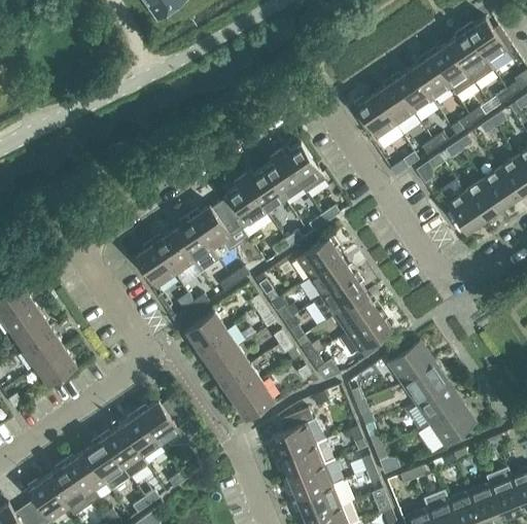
[(149,0),(157,14),(183,0),(149,0)]
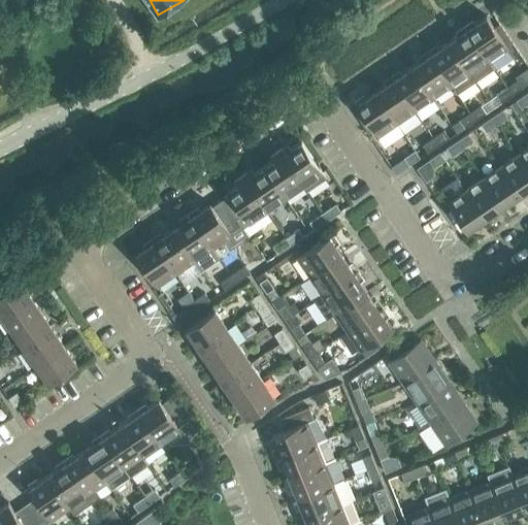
[(487,18),(467,31),(489,63),(507,50),(487,18)]
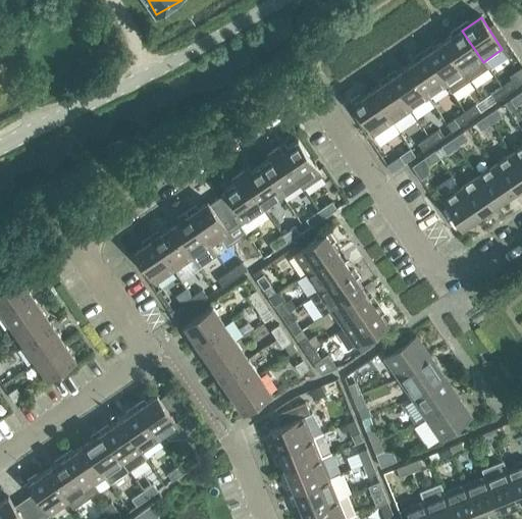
[(462,31),(444,43),(470,82),(488,68),(483,62),(462,31)]
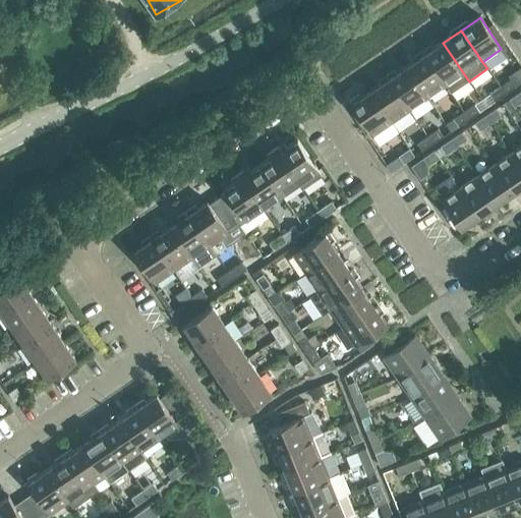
[(443,43),(425,55),(446,87),(451,93),(469,81),(443,43)]
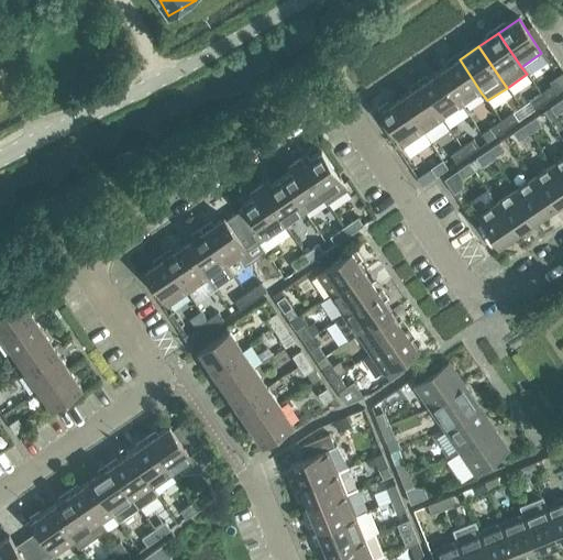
[(460,59),(440,73),(462,107),(482,94),(460,59)]
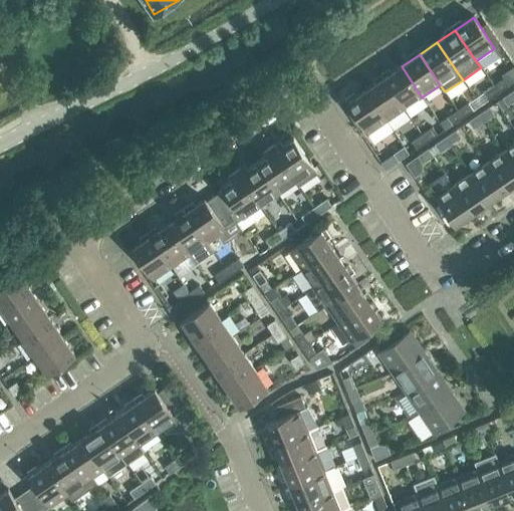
[(402,66),(383,78),(404,109),(422,97),(402,66)]
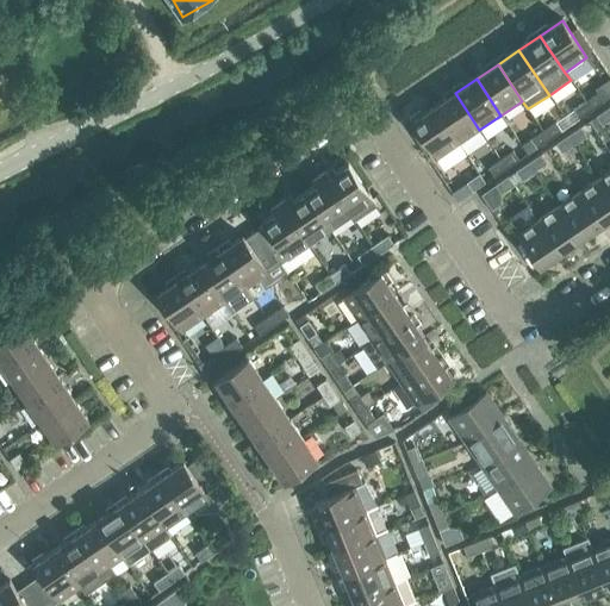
[(455,93),(434,108),(458,144),(479,130),(455,93)]
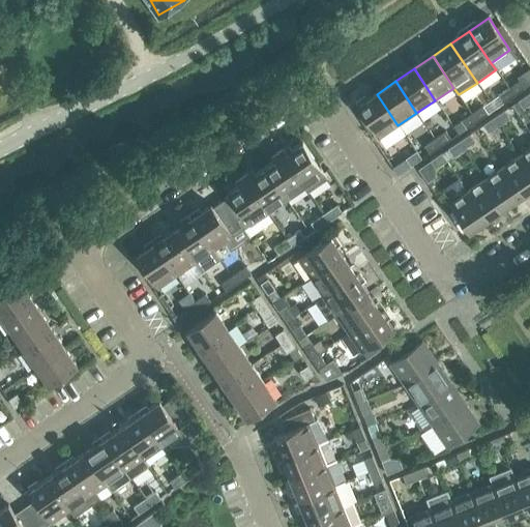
[(520,82),(508,89),(514,97),(525,90),(520,82)]
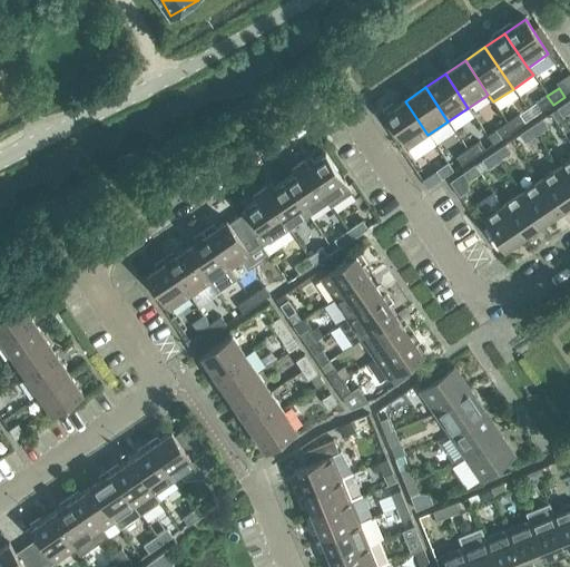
[(553,105),(547,96),(536,104),(541,113),(553,105)]
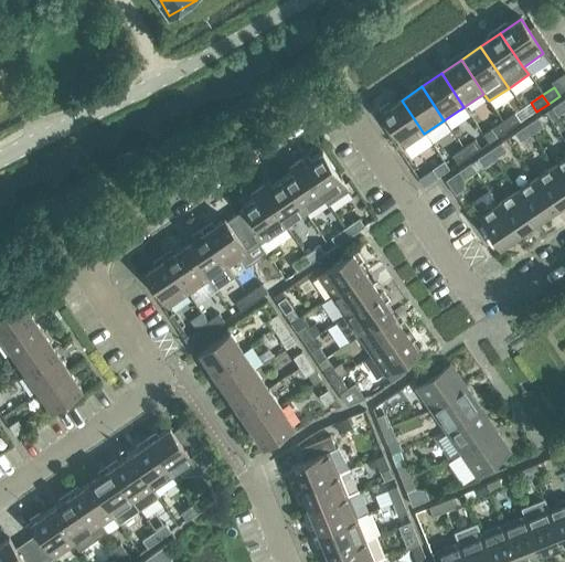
[(424,134),(402,101),(381,114),(404,148),(424,134)]
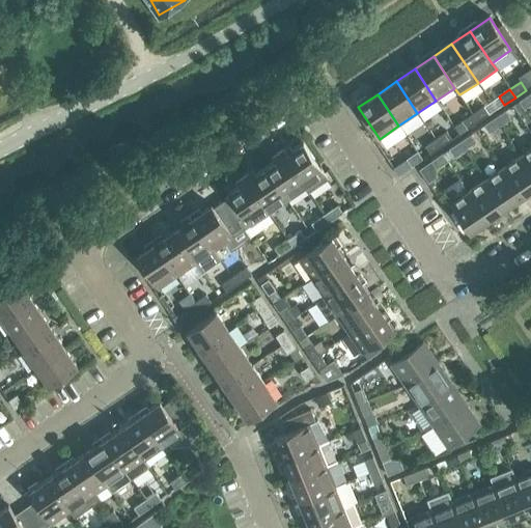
[(530,105),(530,96),(530,95),(519,103),(525,110),(530,105)]
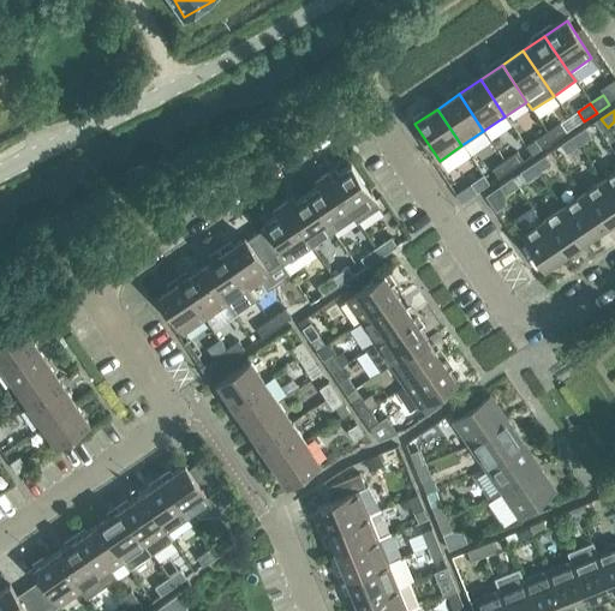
[(543,126),(548,133),(554,142),(567,133),(560,124),(560,125),(555,118),(543,126)]
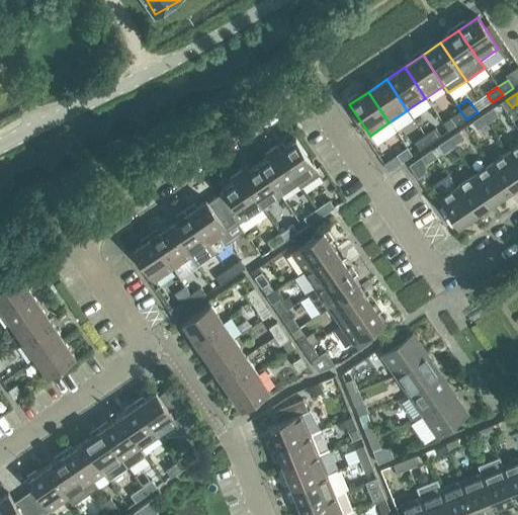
[(493,109),(483,116),(488,123),(498,116),(493,109)]
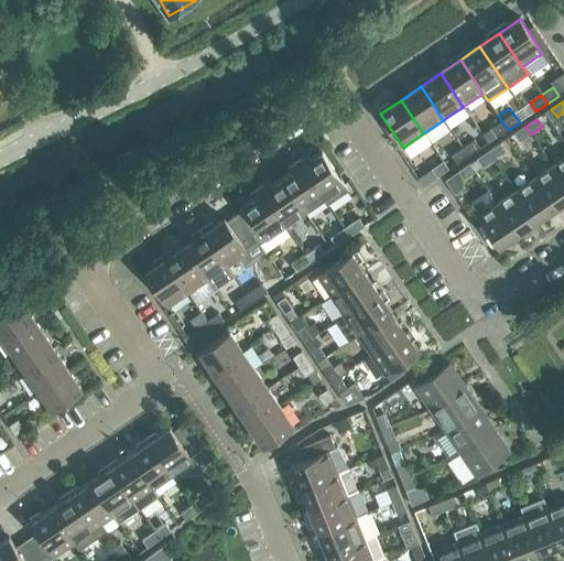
[(508,130),(502,122),(490,130),(496,138),(508,130)]
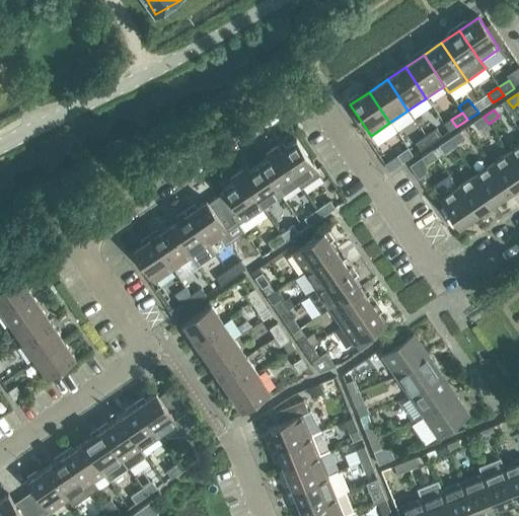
[(489,124),(484,117),(473,124),(478,131),(489,124)]
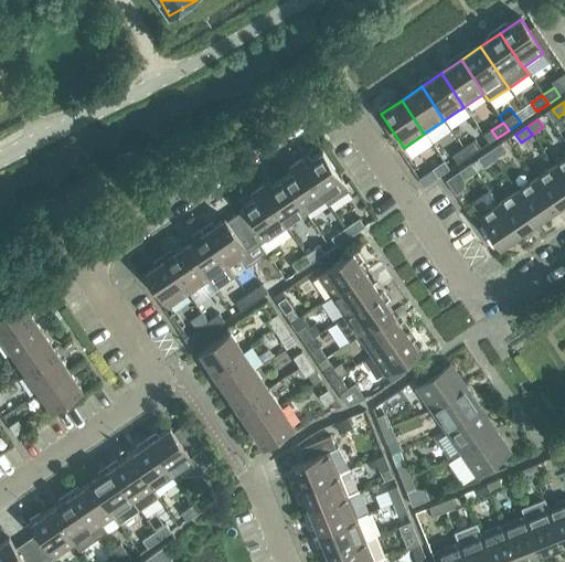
[(482,136),(464,149),(469,158),(488,145),(482,136)]
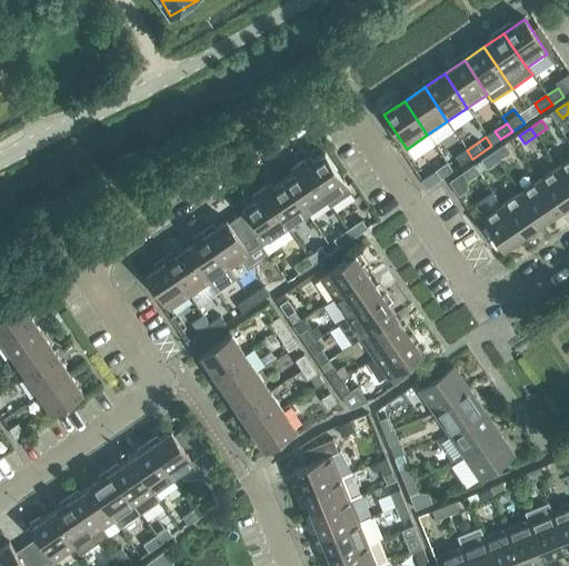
[(505,146),(492,154),(498,161),(509,154),(505,146)]
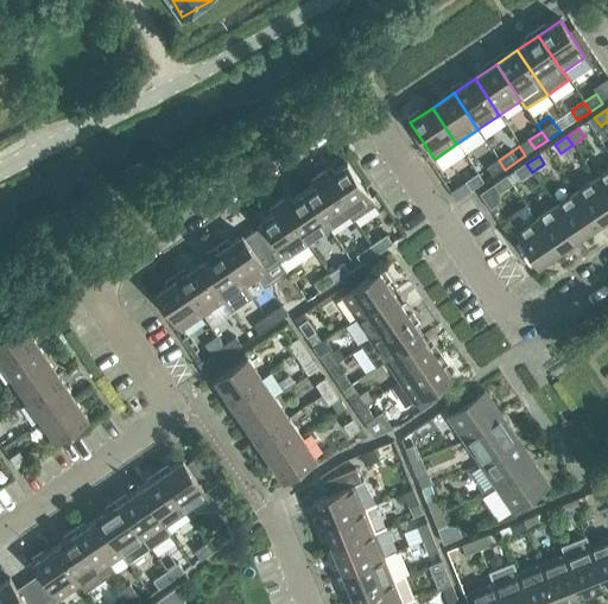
[(505,170),(499,160),(487,169),(493,178),(505,170)]
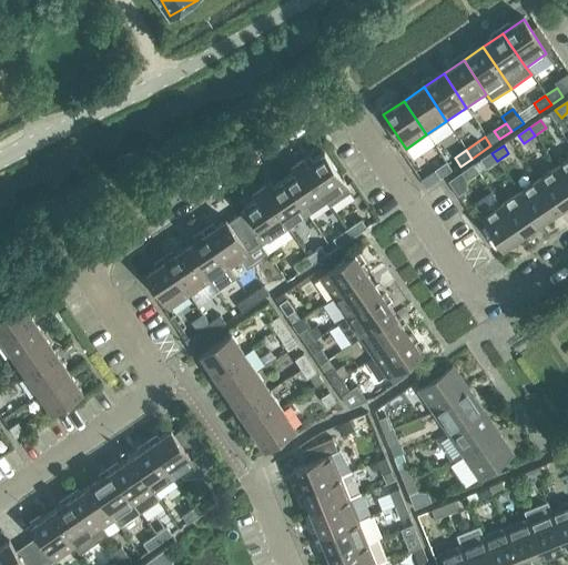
[(310,155),(301,161),(327,202),(331,207),(351,192),(324,153),(313,161),(310,155)]
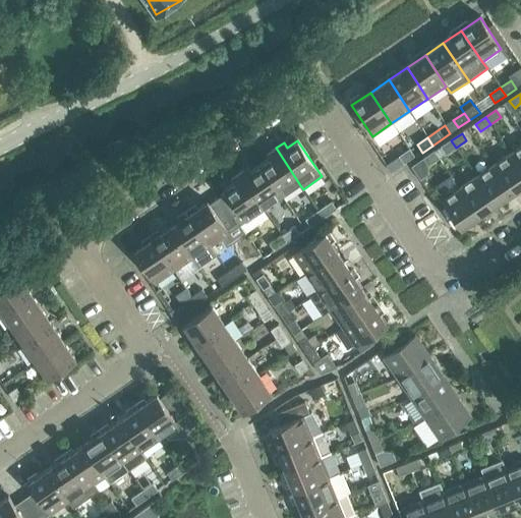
[(456,148),(451,140),(441,148),(446,155),(456,148)]
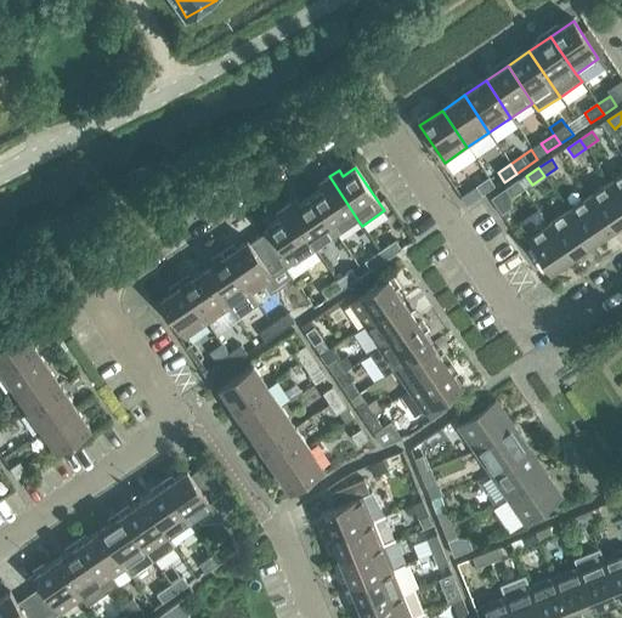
[(621,174),(610,183),(621,202),(621,174)]
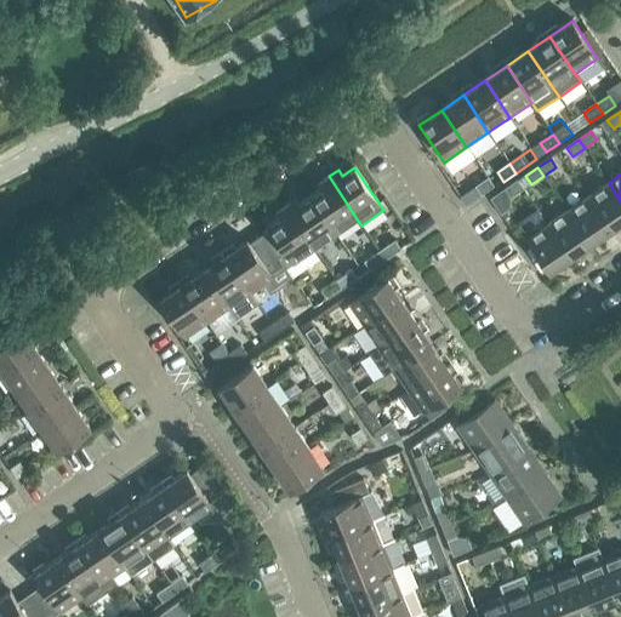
[(323,189),(311,198),(337,235),(358,221),(329,176),(319,183),(323,189)]
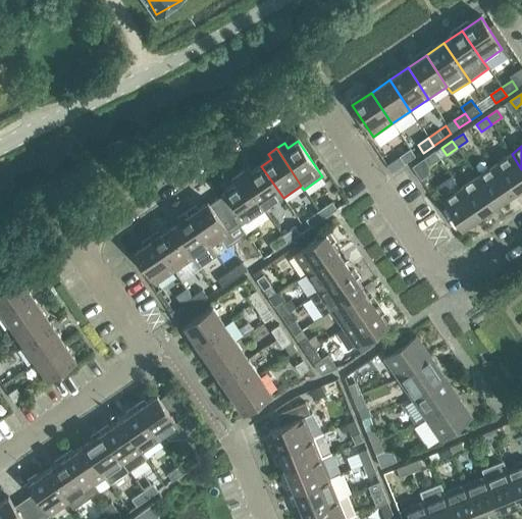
[(400,157),(404,164),(415,157),(410,150),(400,157)]
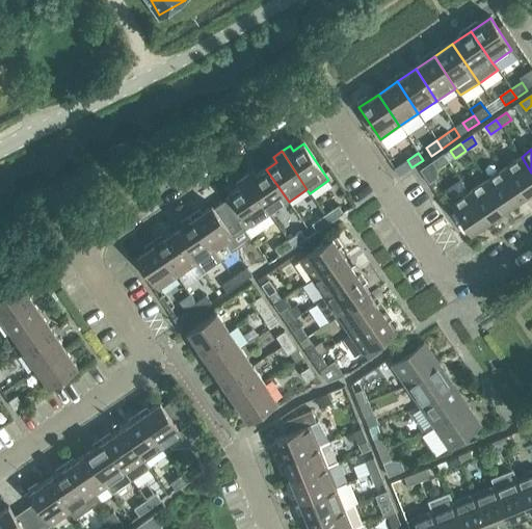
[(432,162),(437,169),(448,162),(443,155),(432,162)]
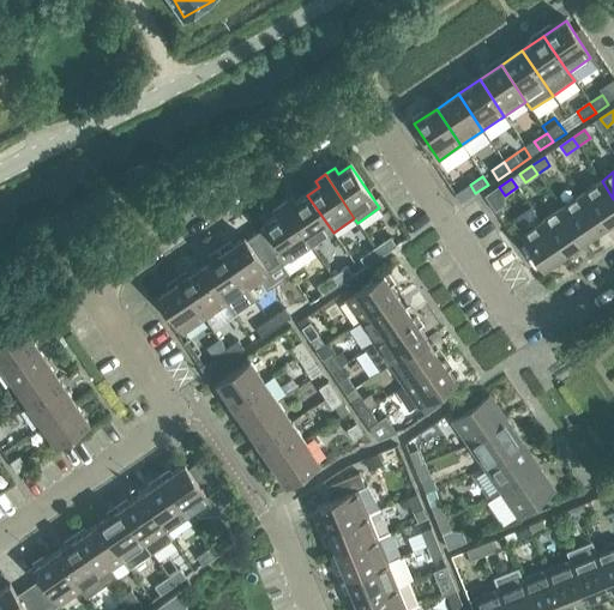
[(613,199),(602,181),(583,193),(606,227),(613,221),(613,199)]
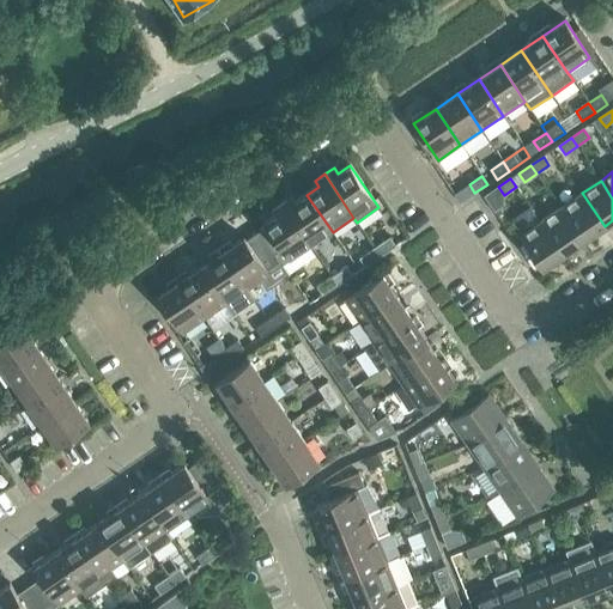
[(582,193),(560,208),(582,241),(605,226),(582,193)]
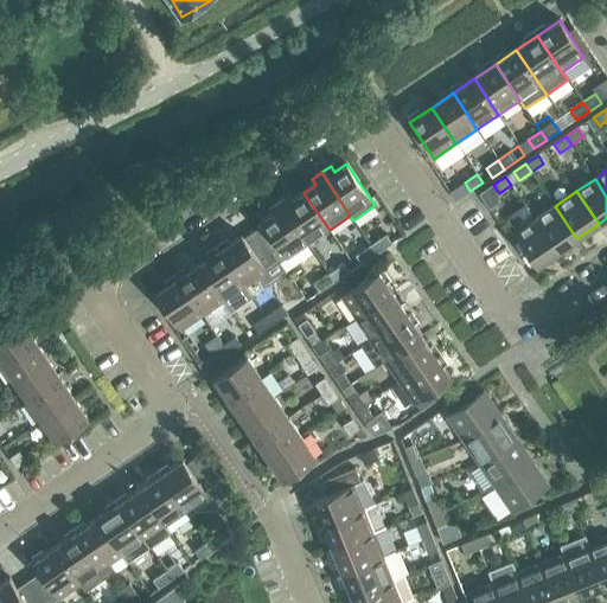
[(288,194),(279,201),(308,244),(330,230),(304,193),(292,200),(288,194)]
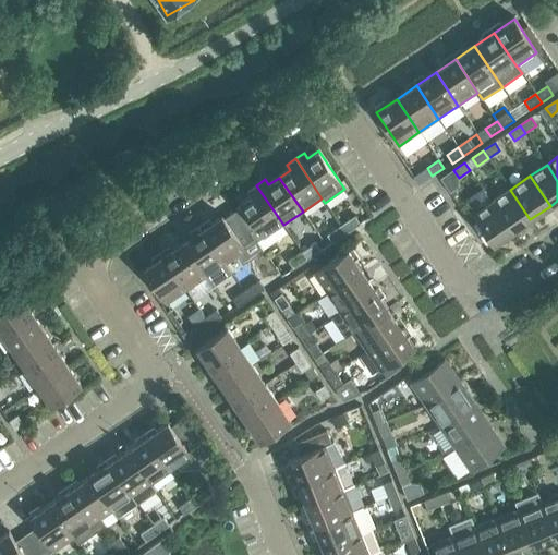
[(242,207),(235,210),(255,239),(261,236),(263,238),(283,225),(256,185),(247,191),(251,196),(240,204),(242,207)]
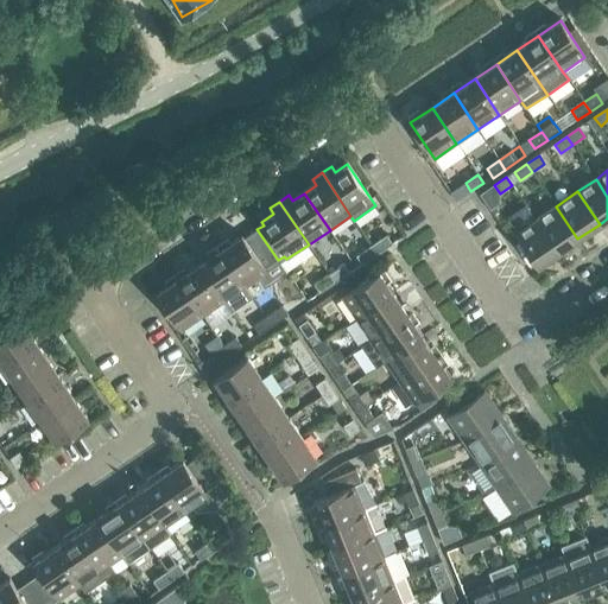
[(556,207),(534,221),(557,253),(577,239),(556,207)]
